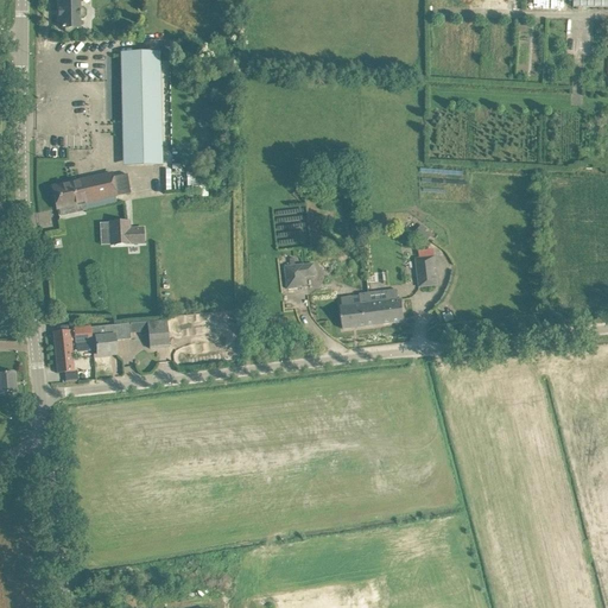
[(78,8),(77,0),(57,0),(58,29),(62,27),(62,29),(64,29),(64,27),(78,27),(78,18),(82,18),(86,16),(86,11),(82,8),(78,8)]
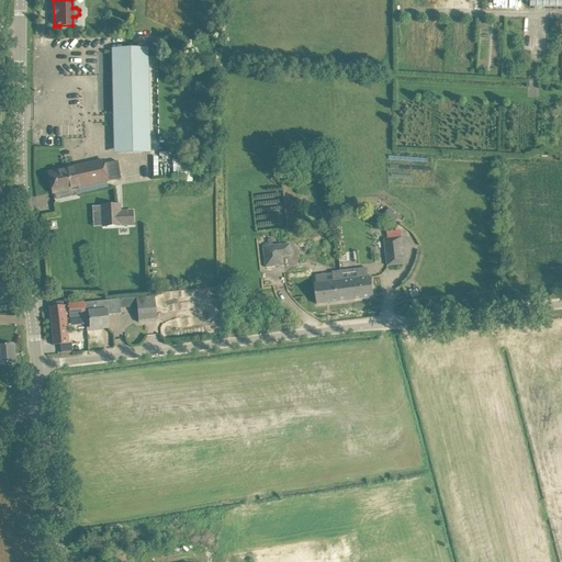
[(119,126),(120,152),(142,150),(141,119),(148,119),(146,49),(113,51),(114,126),(119,126)]
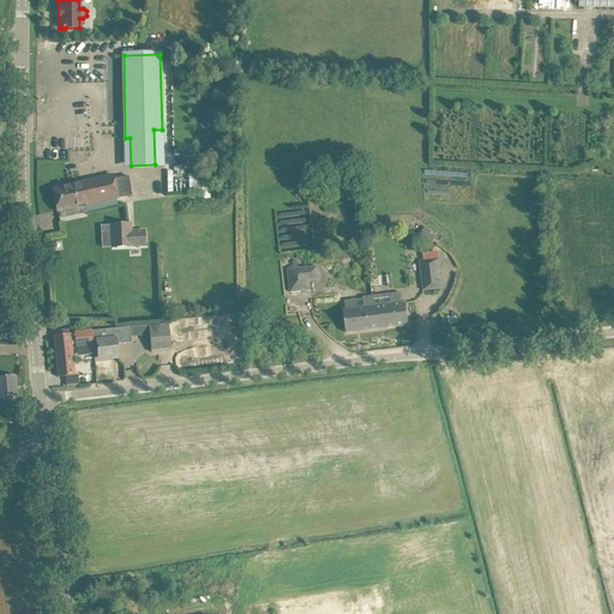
[(85,205),(118,198),(132,194),(128,175),(114,179),(113,175),(80,182),(85,205)]
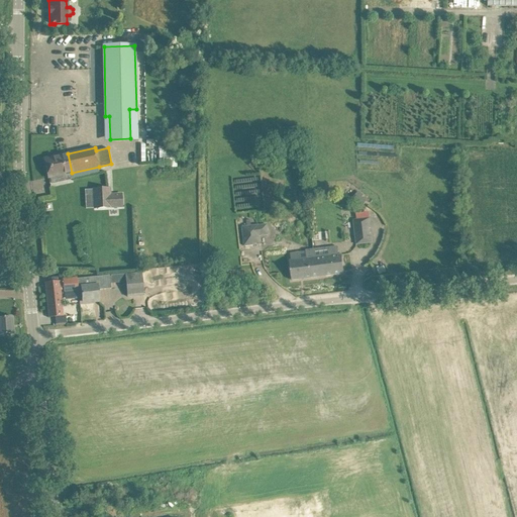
[(48,178),(72,173),(68,153),(44,159),(48,178)]
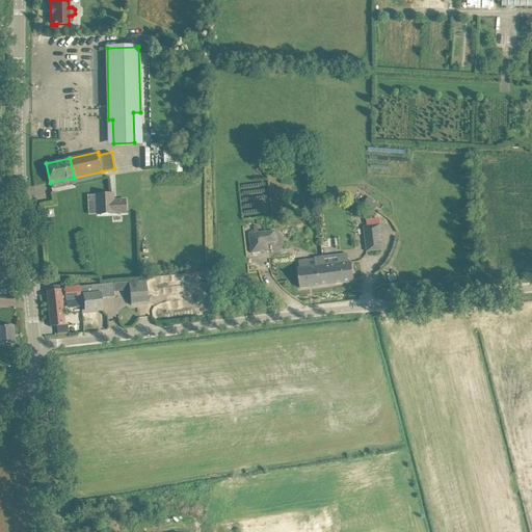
[(97,214),(126,213),(125,201),(113,201),(112,194),(96,194),(97,214)]
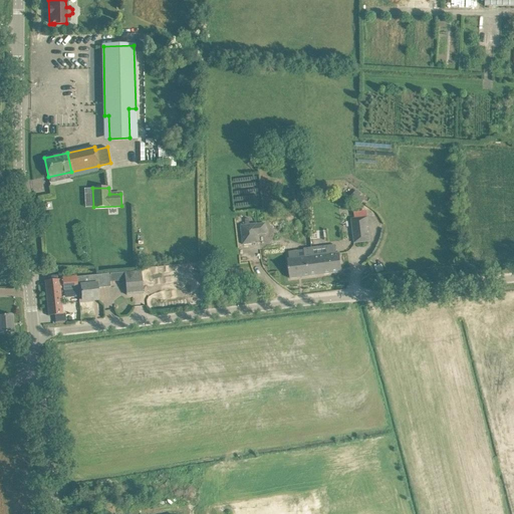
[(364,200),(359,196),(361,195),(355,191),(349,199),(359,206),(364,200)]
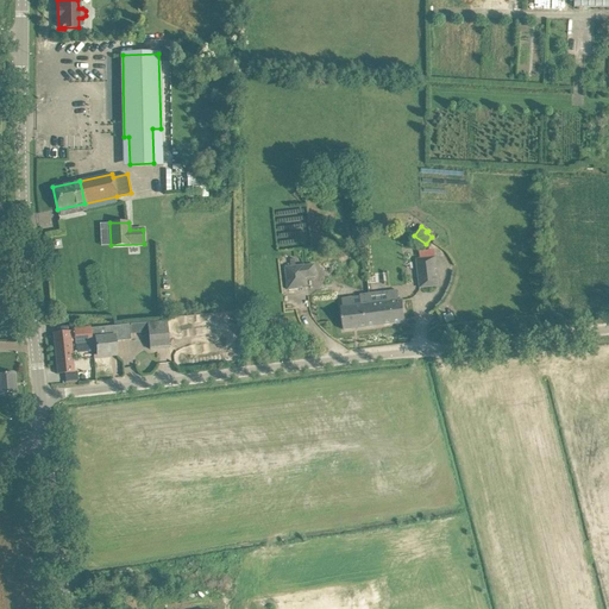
[(420,288),(439,286),(438,275),(434,276),(433,269),(437,269),(435,257),(416,259),(420,288)]
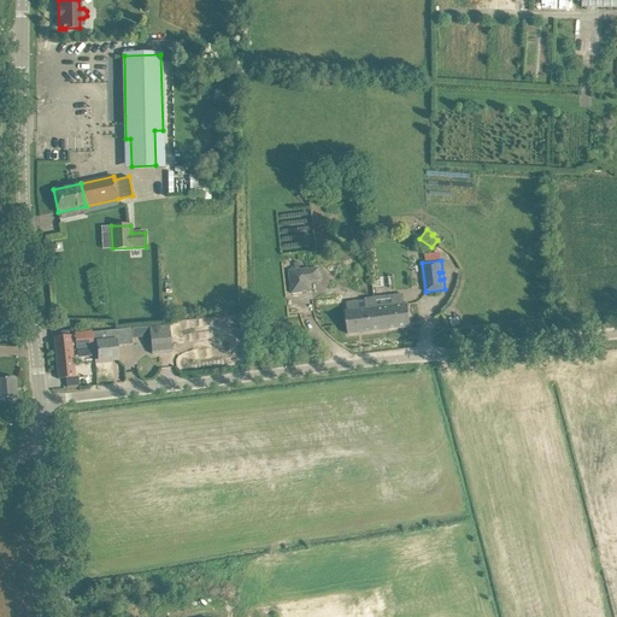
[(292,294),(303,293),(303,291),(309,289),(309,292),(311,292),(310,282),(319,281),(318,268),(309,269),(289,271),(292,294)]
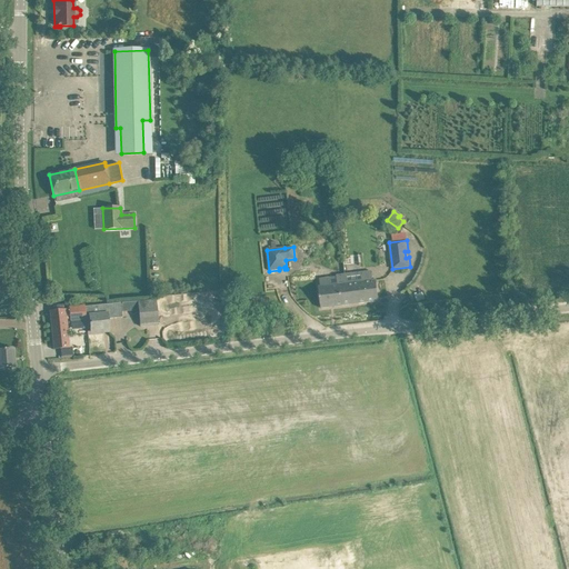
[(318,287),(321,308),(378,301),(376,280),(372,281),(371,271),(362,272),(363,282),(348,283),(347,275),(345,275),(336,276),(337,285),(318,287)]
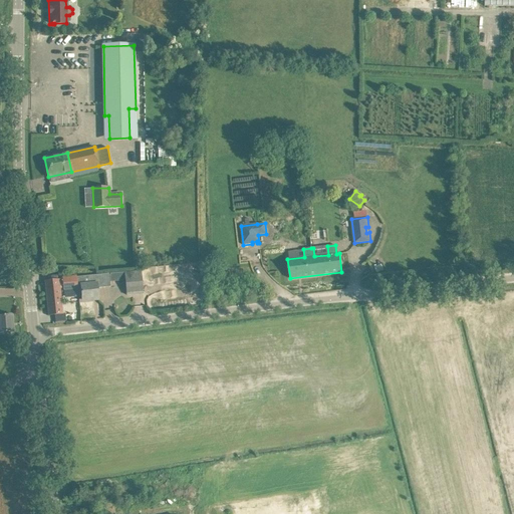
[(126,295),(143,293),(141,271),(123,272),(126,295)]
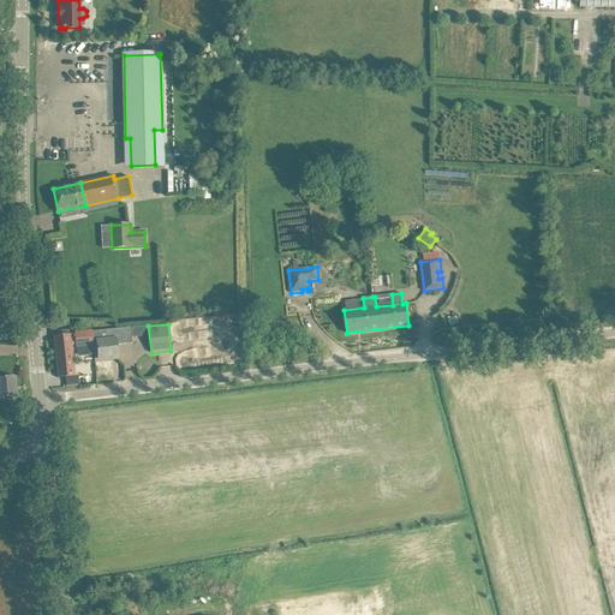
[(95,332),(96,341),(99,359),(118,357),(117,345),(132,344),(131,327),(95,332)]
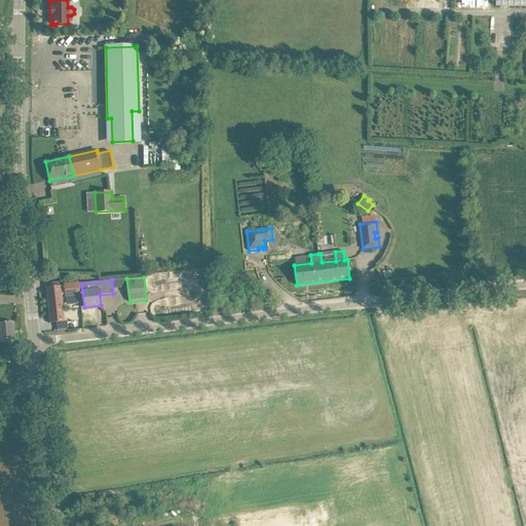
[(79,296),(79,292),(78,282),(64,284),(64,286),(46,288),(50,323),(63,322),(61,296),(65,295),(65,297),(79,296)]
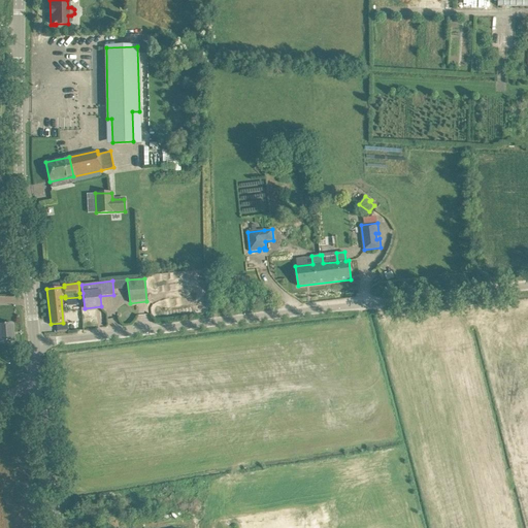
[(0,341),(13,340),(12,323),(0,324),(0,341)]
